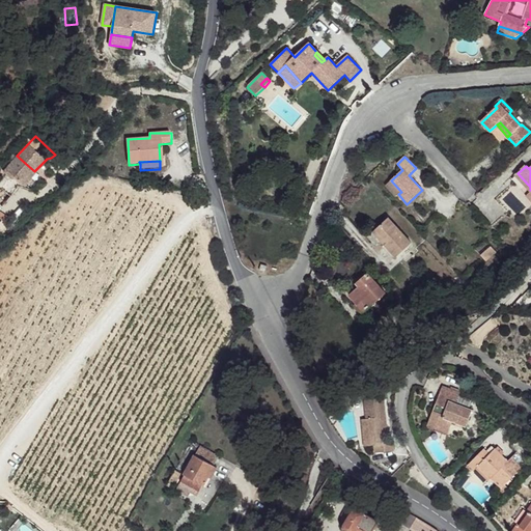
[(530,189),(530,187),(518,173),(514,176),(528,192),(530,190),(530,189)]
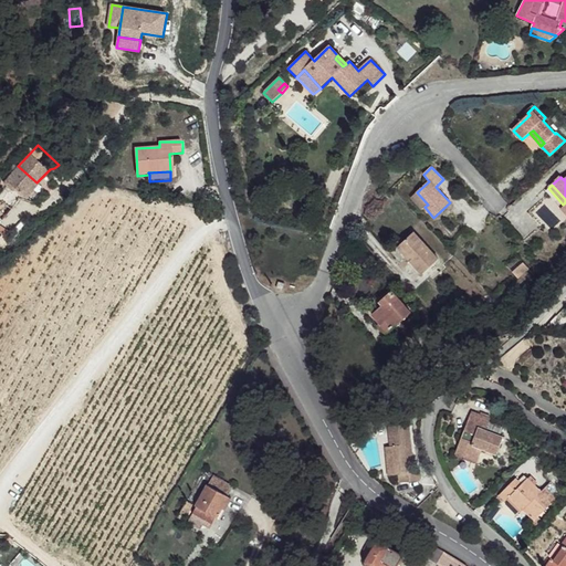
[(413,233),(401,244),(413,259),(410,261),(422,274),(439,259),(413,233)]
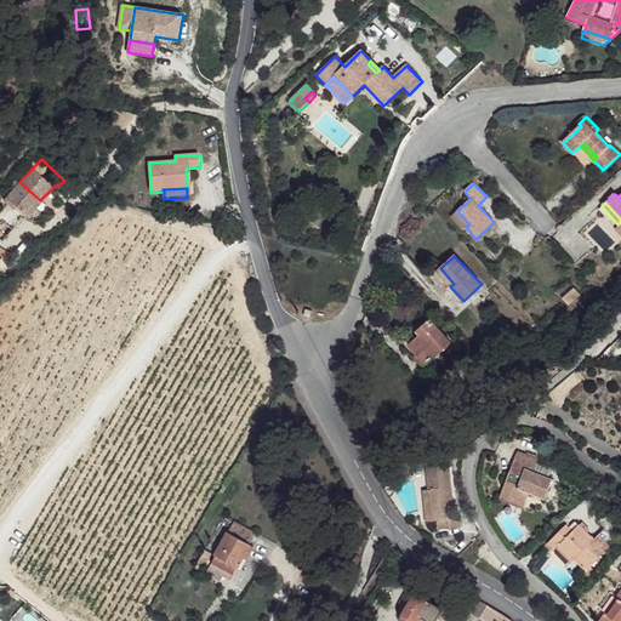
[(454,284),(440,268),(437,272),(450,286),(454,284)]
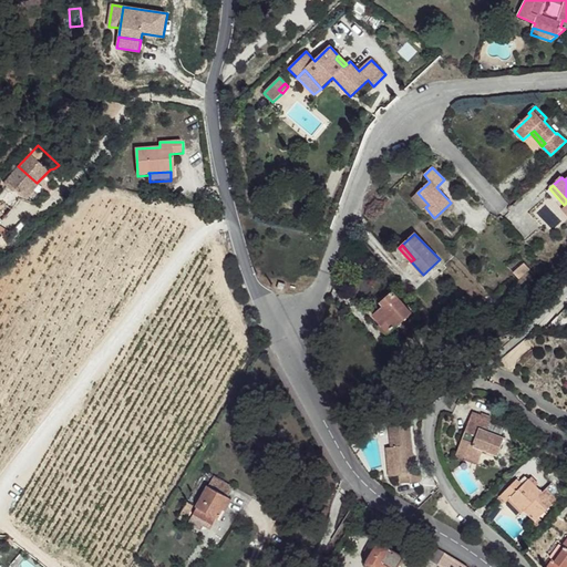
[(524,264),(514,272),(519,280),(531,270),(524,264)]
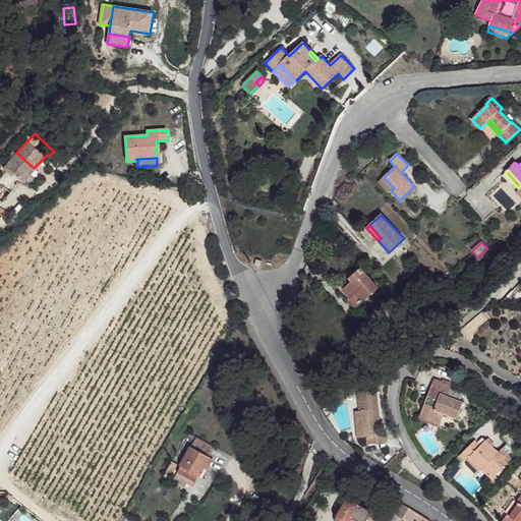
[(354,296),(361,303),(379,289),(361,269),(350,278),(353,281),(343,290),(351,298),(354,296)]
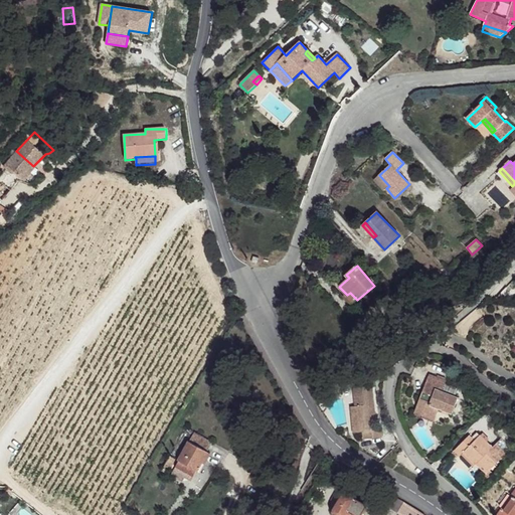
[(431,282),(420,286),(422,291),(433,288),(431,282)]
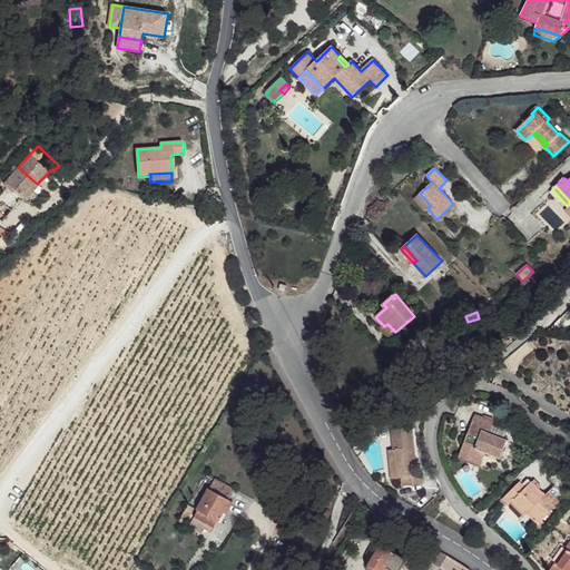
[(389,337),(395,332),(387,324),(384,326),(381,330),(389,337)]
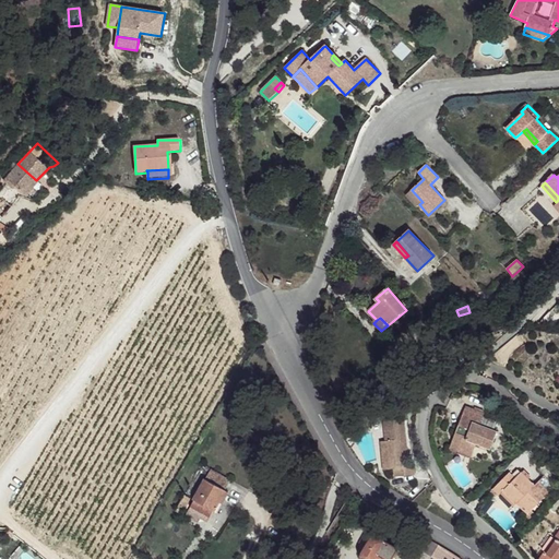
[(467,405),(456,433),(466,438),(462,448),(474,452),(477,443),(491,449),(499,431),(482,425),(486,413),(467,405)]
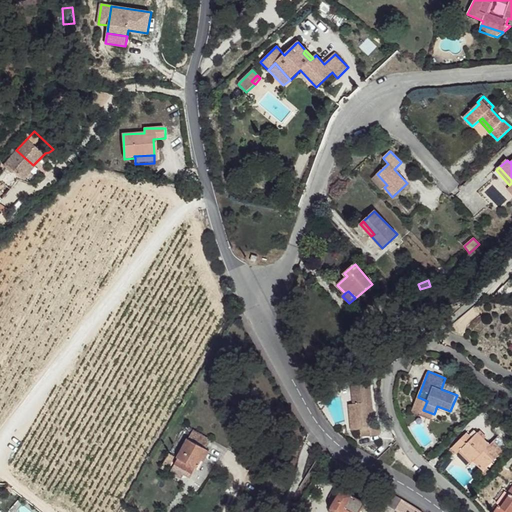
[(374,401),(372,384),(353,387),(354,404),(350,405),(352,430),(362,429),(363,437),(381,435),(381,427),(373,428),(371,412),(369,402),(374,401)]
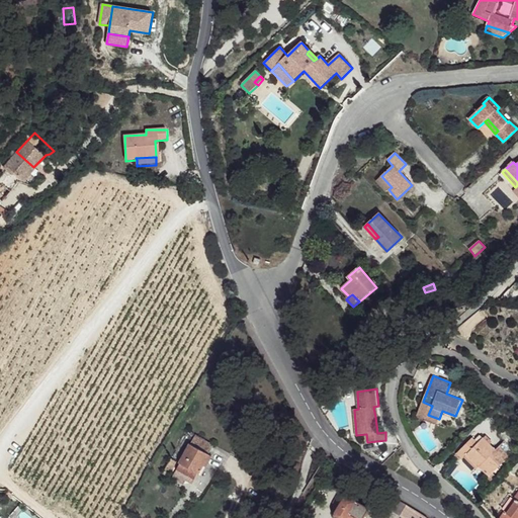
[(438,423),(439,419),(428,415),(432,406),(423,402),(418,415),(438,423)]
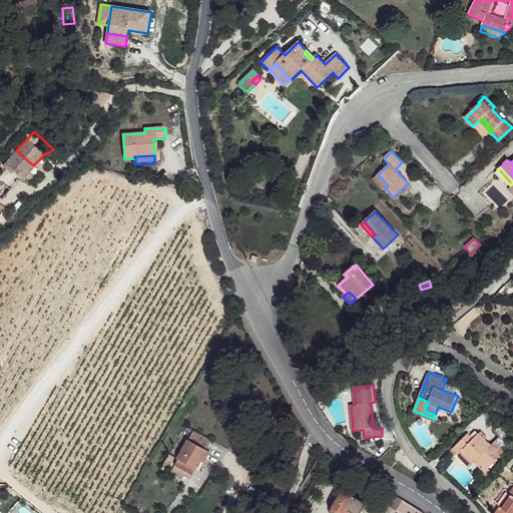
[(213,441),(194,431),(178,458),(180,459),(177,465),(194,475),(197,467),(198,467),(213,441)]
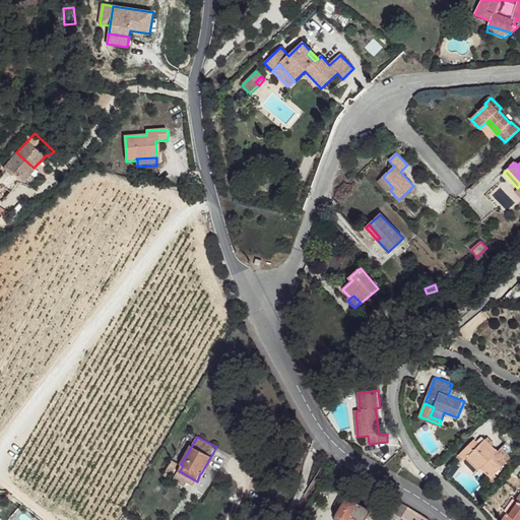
[(486,469),(493,475),(490,478),(493,482),(498,476),(496,473),(516,452),(507,443),(498,451),(486,440),(480,445),(477,442),(475,439),(470,444),(459,455),(464,460),(467,457),(470,460),(478,467),(479,469),(482,465),(486,469)]
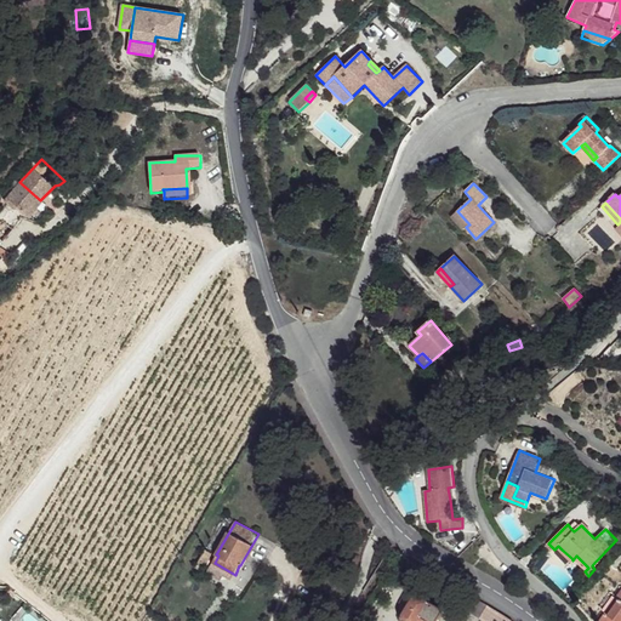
[(425,568),(409,558),(404,564),(420,574),(425,568)]
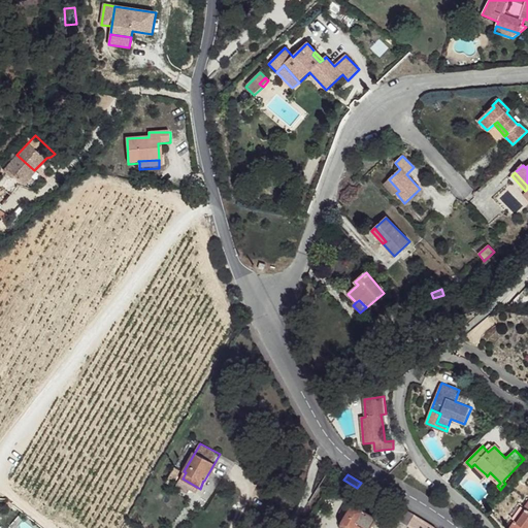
[(338,510),(347,516),(354,504),(344,499),(338,510)]
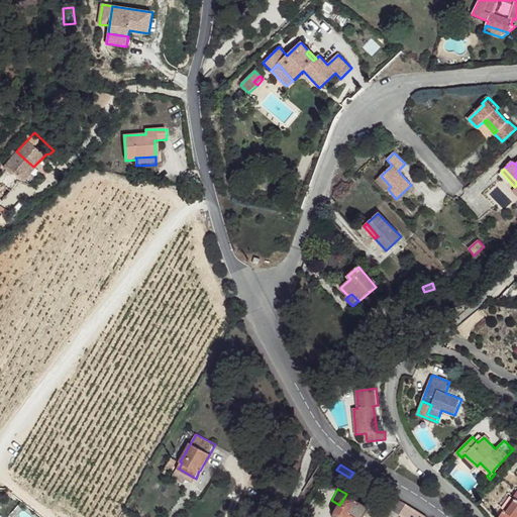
[(363,516),(370,507),(346,494),(339,505),(336,511),(336,513),(336,514),(337,516),(345,516),(346,516),(363,516)]
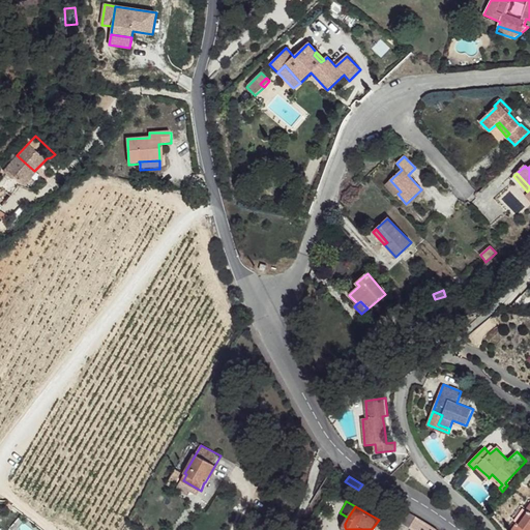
[(520,521),(517,525),(523,529),(529,529),(529,507),(529,508),(529,507),(529,511),(523,523),(520,521)]
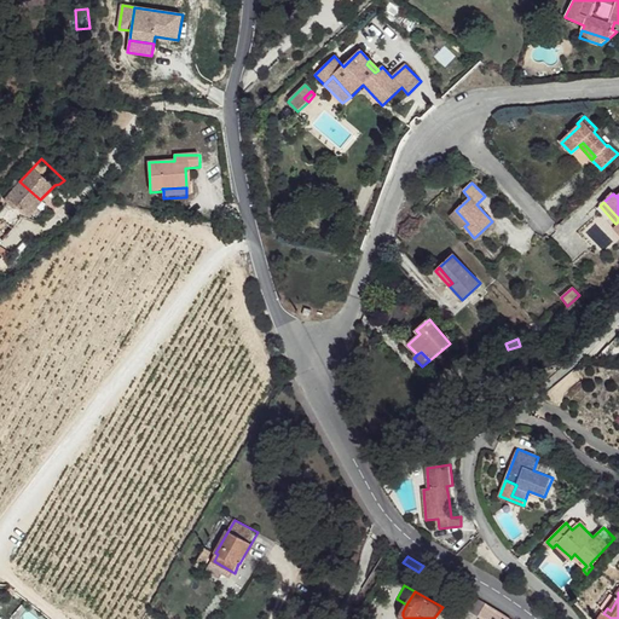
[(486,602),(478,597),(469,611),(478,615),(486,602)]
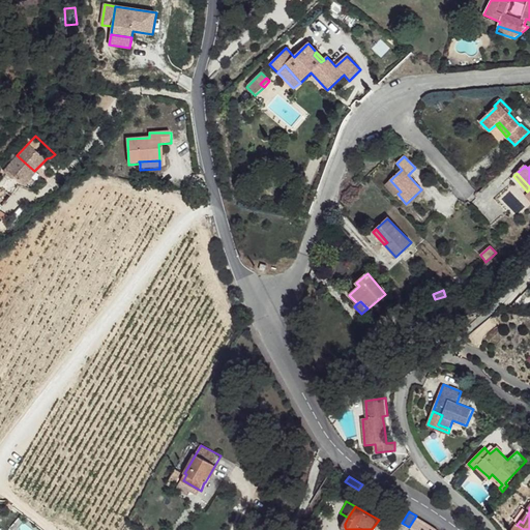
[(416,516),(409,527),(414,529),(438,529),(416,516)]
